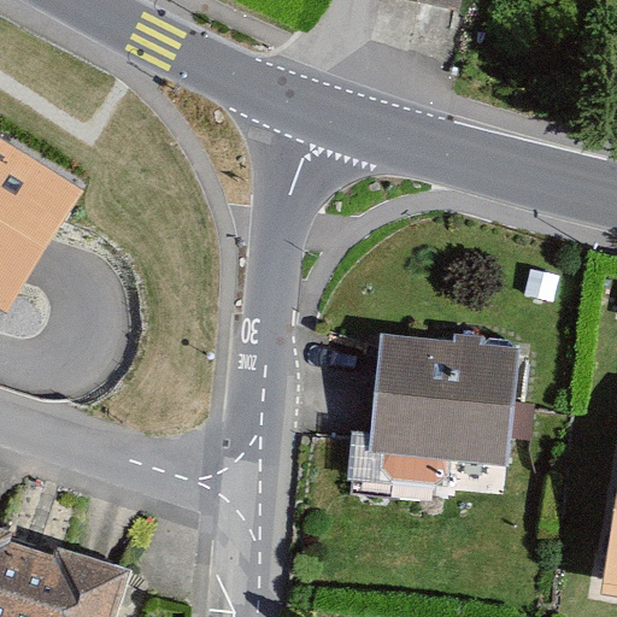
[(462,0),(403,0),(460,11),(462,0)]
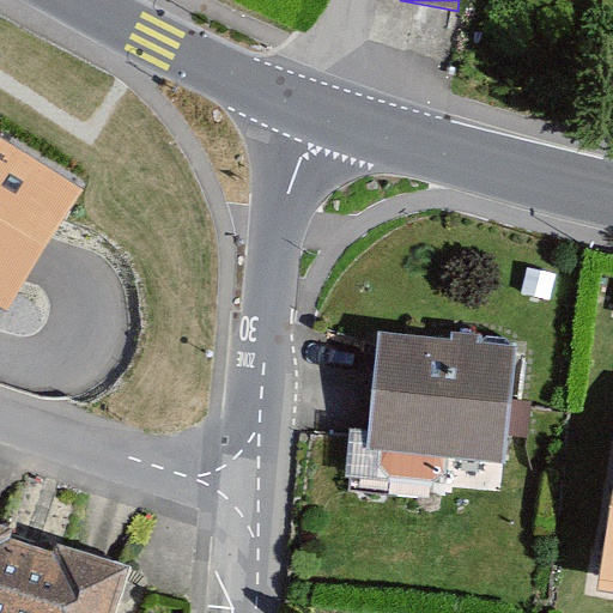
[(0,307),(8,311),(84,192),(0,139),(0,307)]
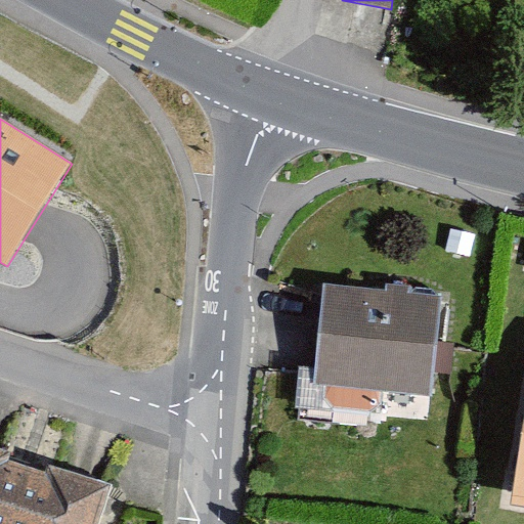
[(442,297),(323,284),(312,384),(431,397),(442,297)]
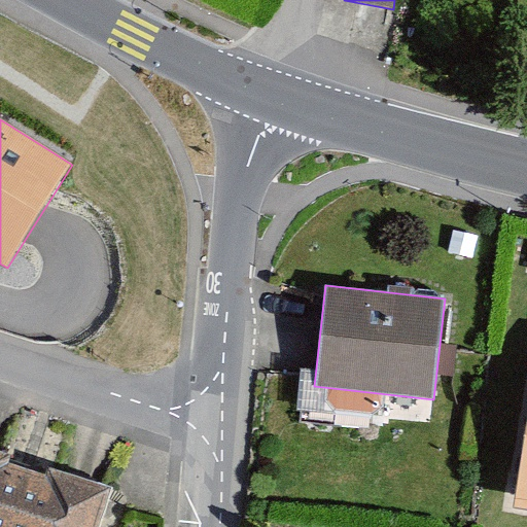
[(526,423),(513,510),(526,512),(526,423)]
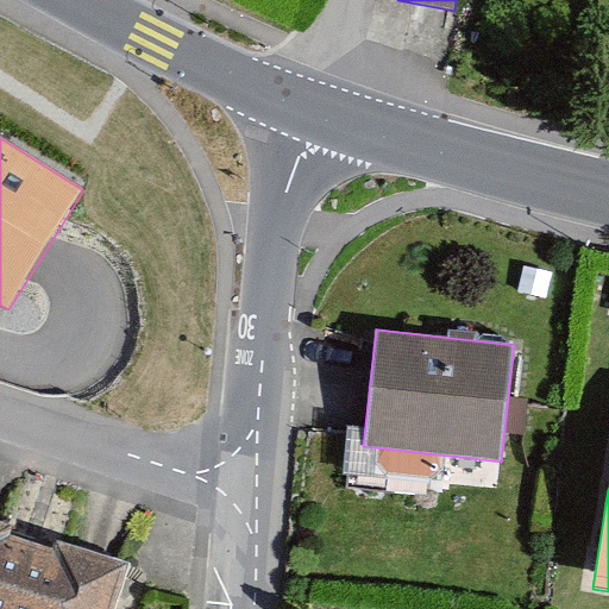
[(106,608),(120,562),(67,546),(60,567),(0,550),(0,546),(6,528),(0,526),(0,608),(106,608)]
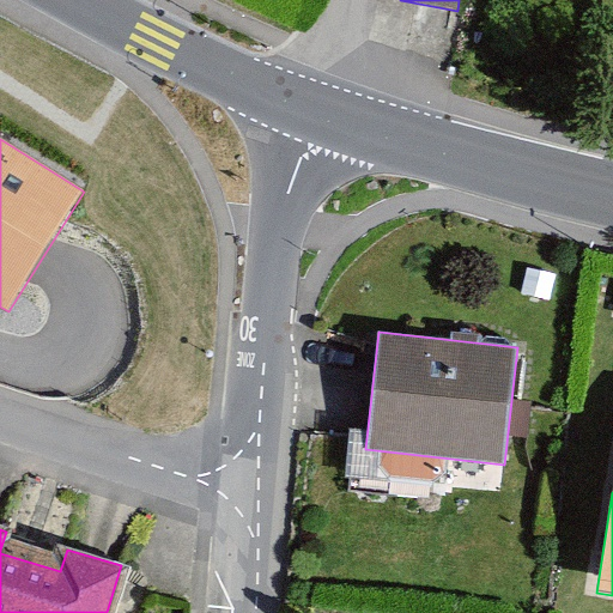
All buildings are outlined.
